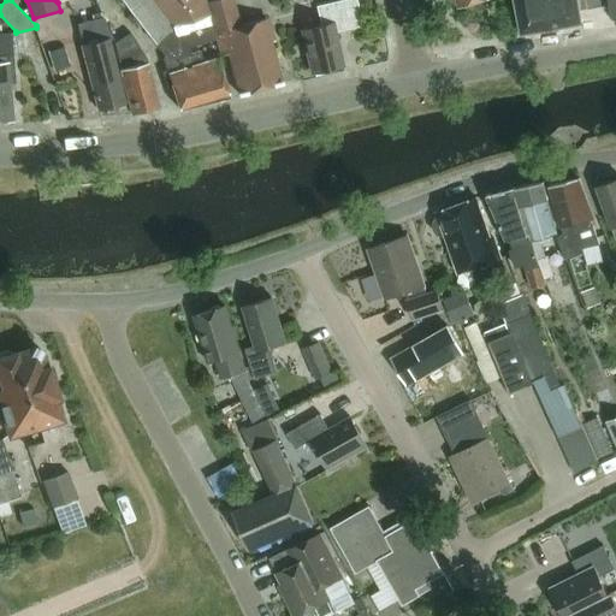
[(179,111),(229,96),(217,59),(203,64),(199,51),(193,53),(149,0),(119,0),(166,58),(163,59),(167,71),(163,72),(167,88),(172,87),(179,111)]
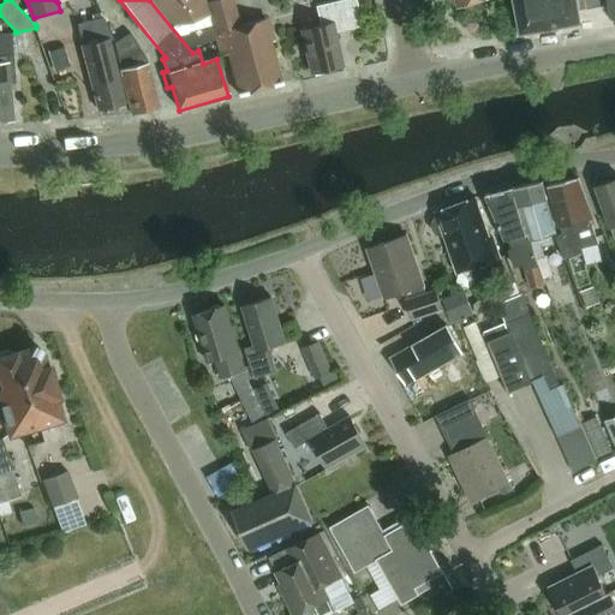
[(239,95),(281,82),(269,41),(272,39),(266,18),(239,25),(231,0),(154,0),(174,25),(208,16),(220,55),(227,53),(239,95)]
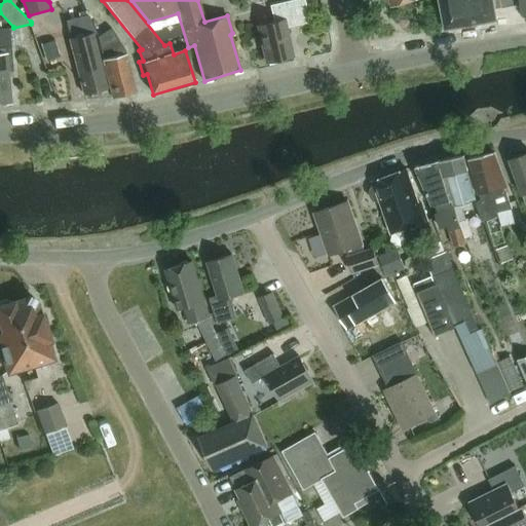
[(303,0),(292,0),(269,5),(273,23),(257,27),(265,63),(291,58),(285,28),(308,23),(303,0)]
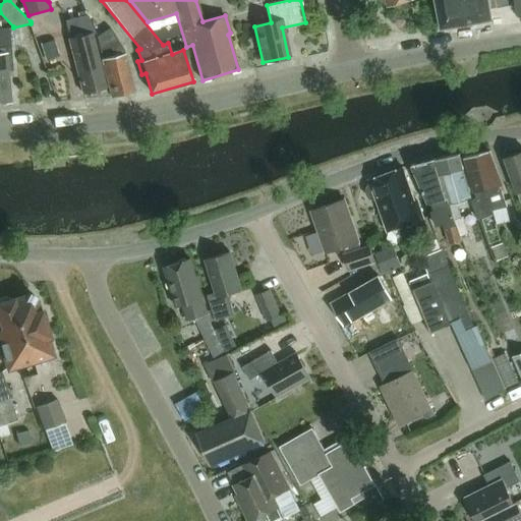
[(437,0),(443,26),(443,27),(494,17),(493,8),(517,3),(516,0),(437,0)]
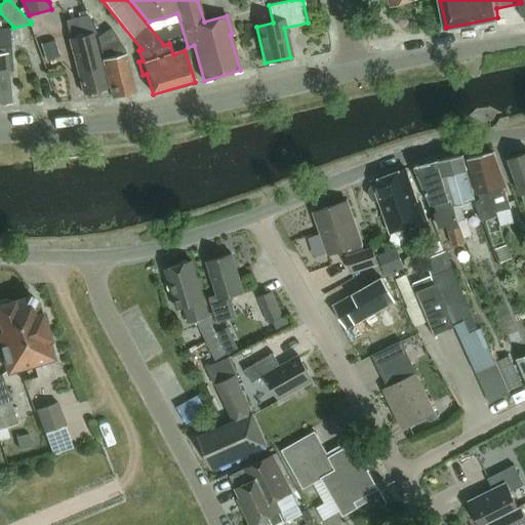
[(84,92),(107,86),(96,46),(93,33),(98,32),(89,15),(66,21),(74,53),(84,92)]
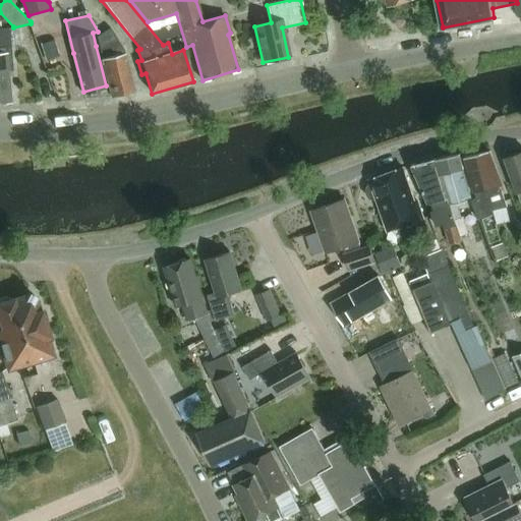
[(13,68),(9,27),(0,27),(0,102),(11,102),(8,69),(13,68)]
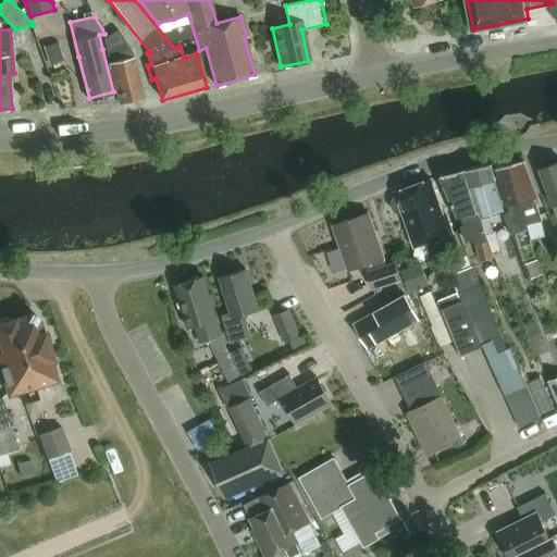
[(119,50),(121,61),(111,63),(121,102),(144,98),(133,59),(132,51),(118,29),(102,38),(107,53),(119,50)]
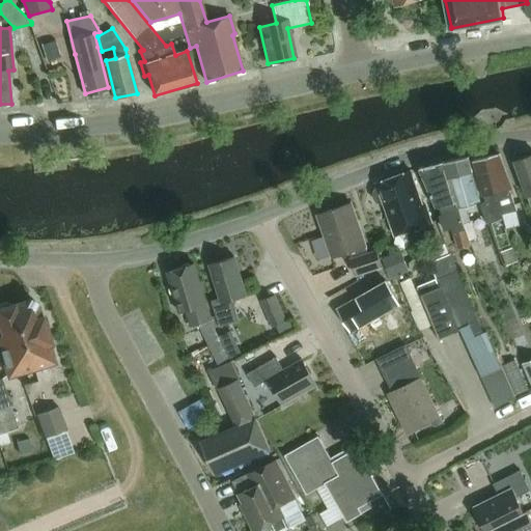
[(47,60),(51,59),(60,56),(55,39),(42,44),(47,60)]
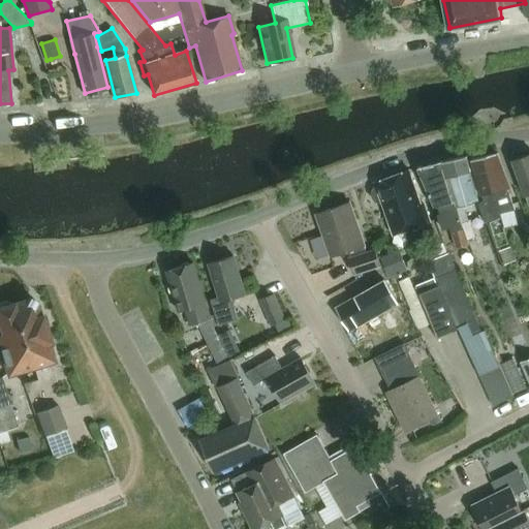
[(487,221),(501,216),(501,214),(517,211),(508,187),(510,186),(498,152),(472,157),(480,192),(485,199),(479,201),(487,221)]
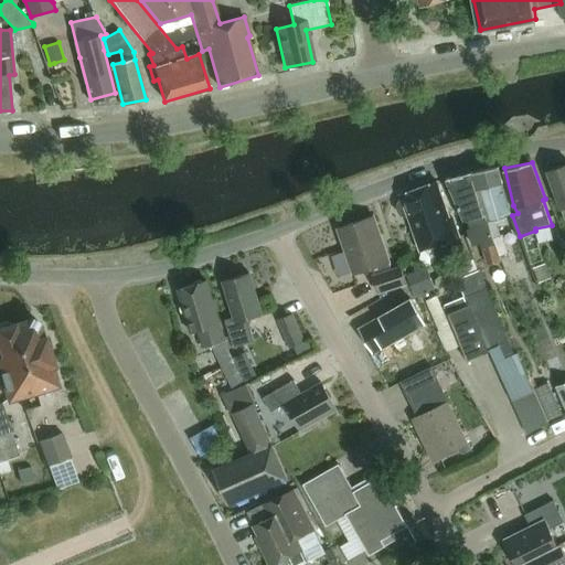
[(564,162),(547,170),(564,217),(564,162)]
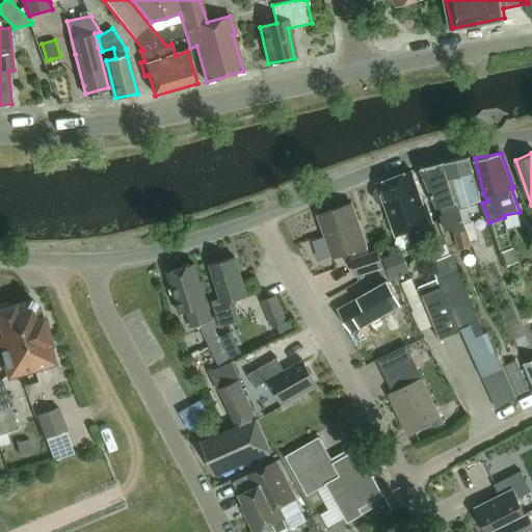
[(470,156),(446,162),(467,228),(471,238),(472,240),(479,237),(474,220),(471,221),(468,214),(467,208),(477,205),(476,201),(480,200),(470,156)]
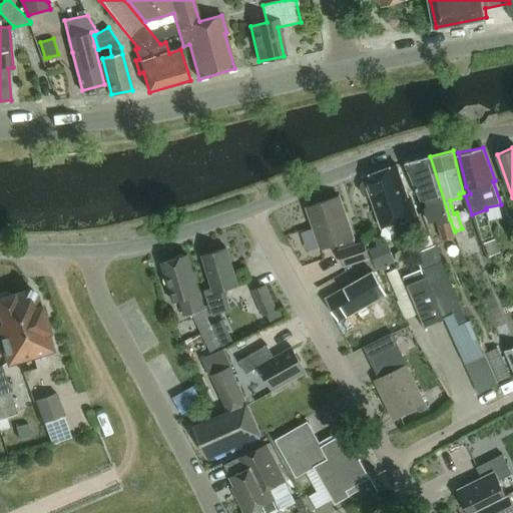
[(456,235),(454,229),(450,219),(430,156),(407,161),(422,199),(426,198),(428,205),(425,206),(430,220),(438,218),(444,238),(456,235)]
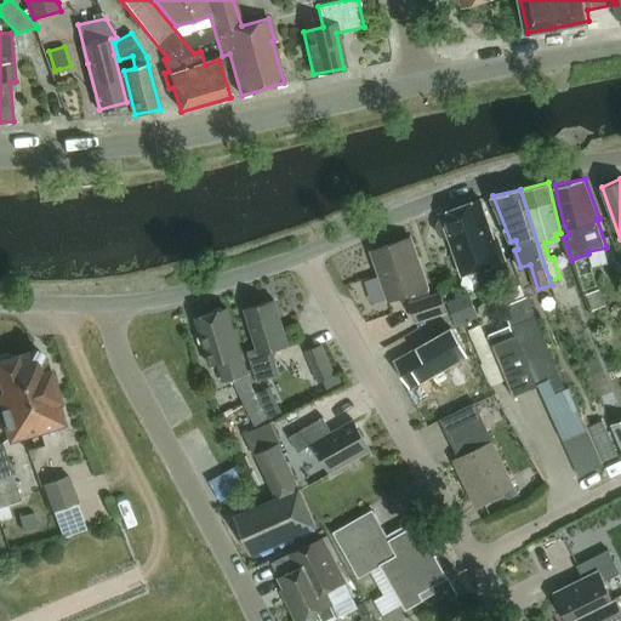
[(495,239),(482,199),(443,212),(444,217),(440,220),(438,223),(437,228),(438,232),(442,235),(445,238),(450,238),(454,235),(457,248),(454,249),(462,275),(476,271),(478,279),(493,274),(490,263),(503,258),(499,244),(495,239)]
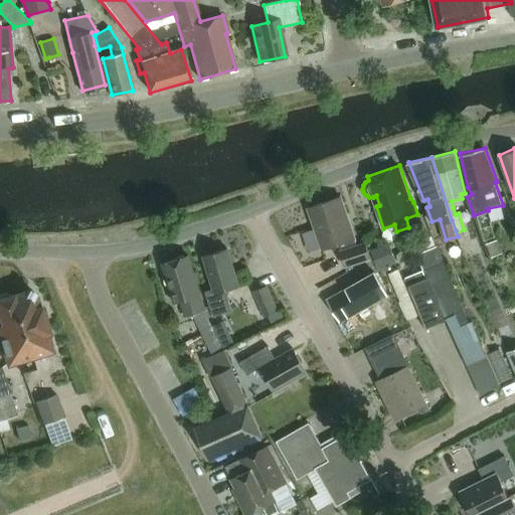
[(341,196),(309,207),(323,249),(338,243),(346,266),(370,258),(365,242),(357,244),(341,196)]
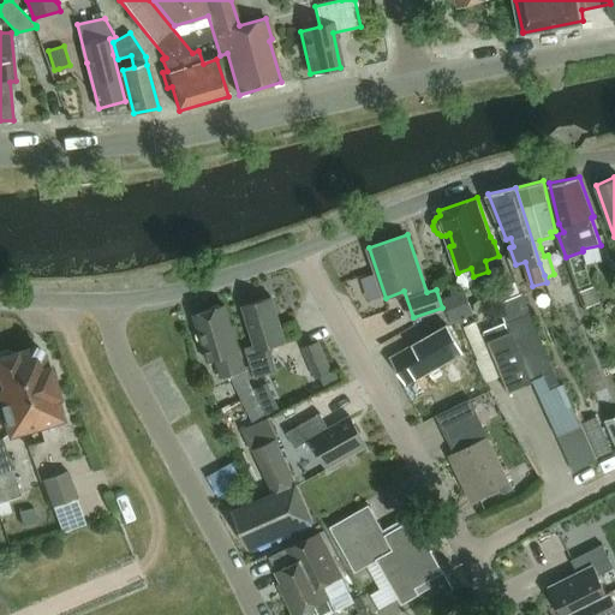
[(511,332),(488,341),(509,392),(535,382),(574,471),(598,460),(563,384),(561,386),(523,293),(499,303),(511,332)]
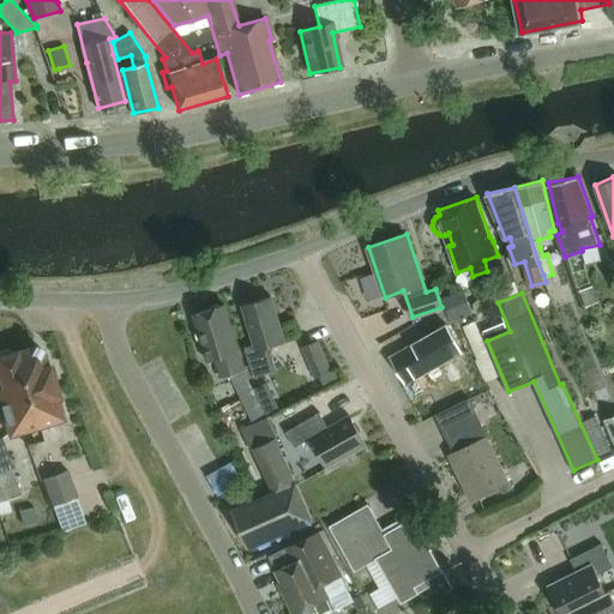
[(242,305),(254,344),(245,347),(254,377),(277,369),(270,345),(286,341),(271,295),(242,305)]
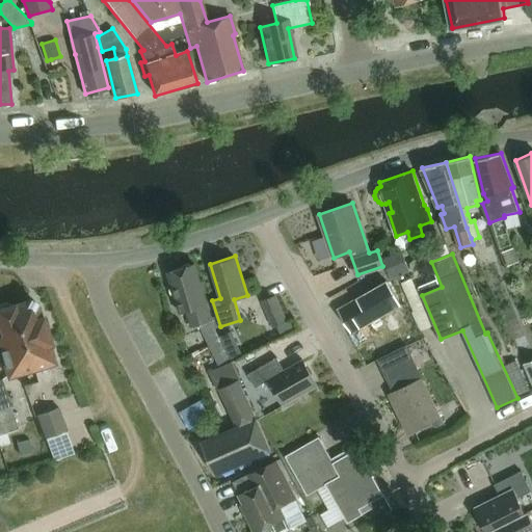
[(194,264),(168,272),(181,313),(187,311),(192,326),(200,324),(210,346),(221,341),(211,319),(194,264)]
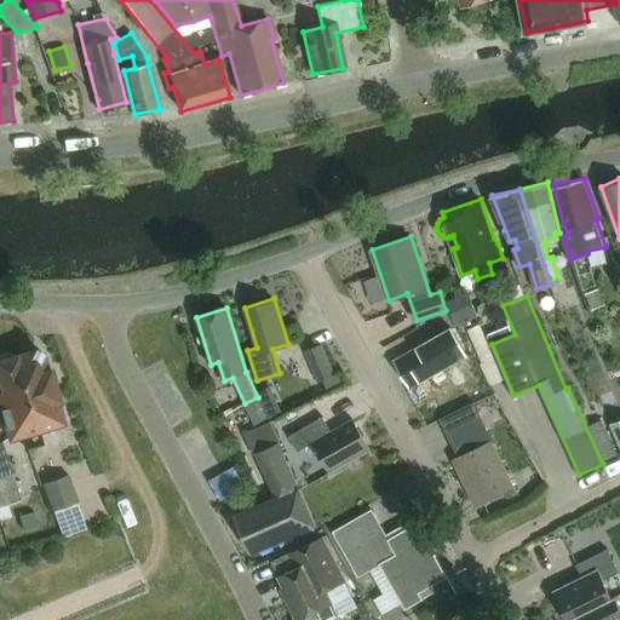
[(453,328),(395,360),(409,385),(466,352),(453,328)]
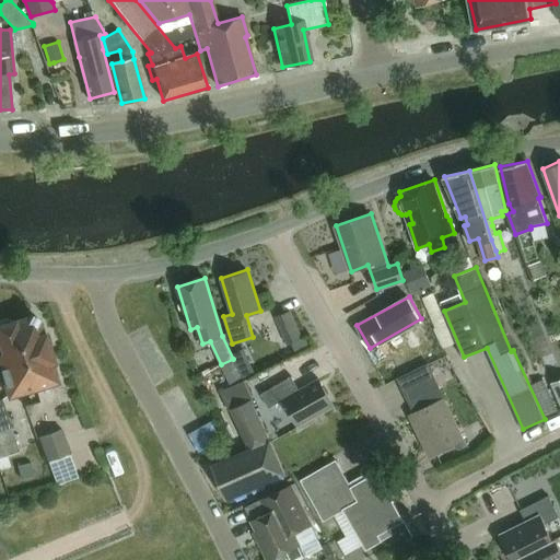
[(290,352),(301,348),(298,339),(301,338),(290,310),(275,315),(290,352)]
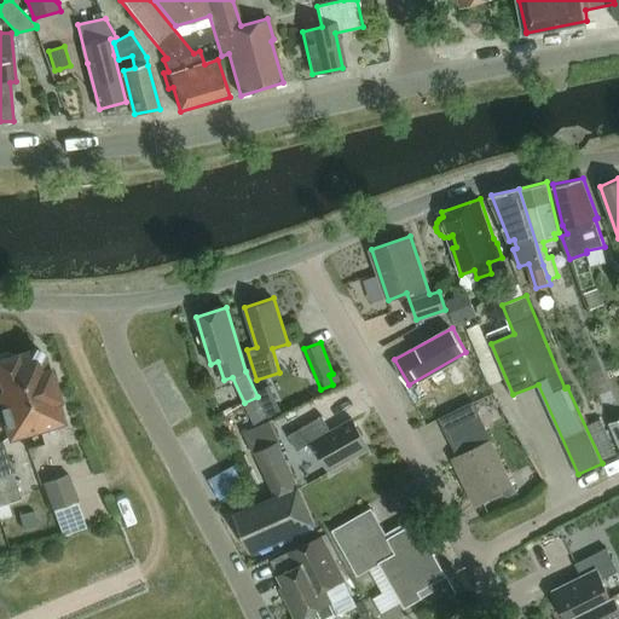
[(46,369),(41,351),(34,347),(18,352),(24,375),(22,375),(39,427),(62,420),(56,399),(59,398),(50,368),(46,369)]
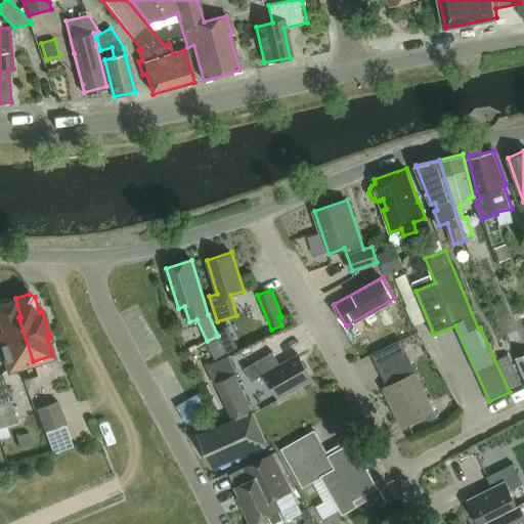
[(20,317),(15,298),(12,299),(12,298),(10,298),(5,297),(3,297),(0,299),(0,298),(0,323),(1,329),(0,329),(0,345),(7,369),(33,361),(18,317),(20,317)]
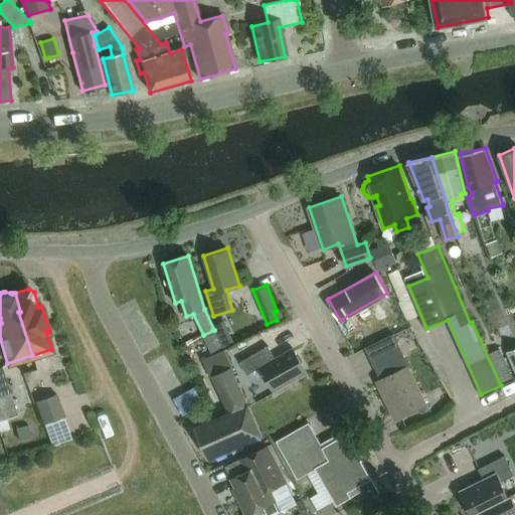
[(394,418),(425,404),(392,334),(368,346),(383,377),(376,380),(394,418)]
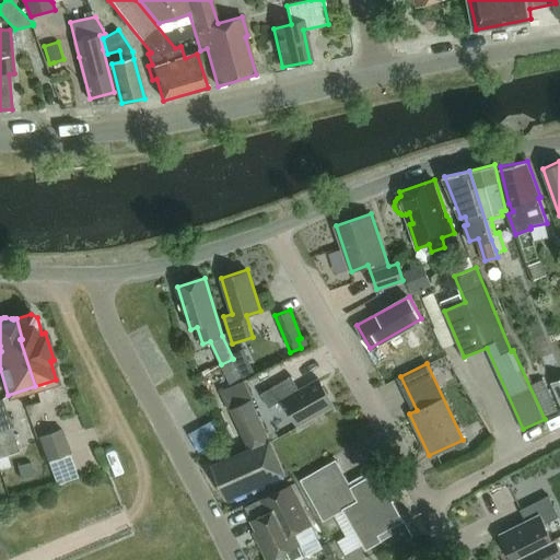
[(261,394),(269,409),(283,401),(299,428),(335,407),(319,380),(300,391),(292,377),(261,394)]
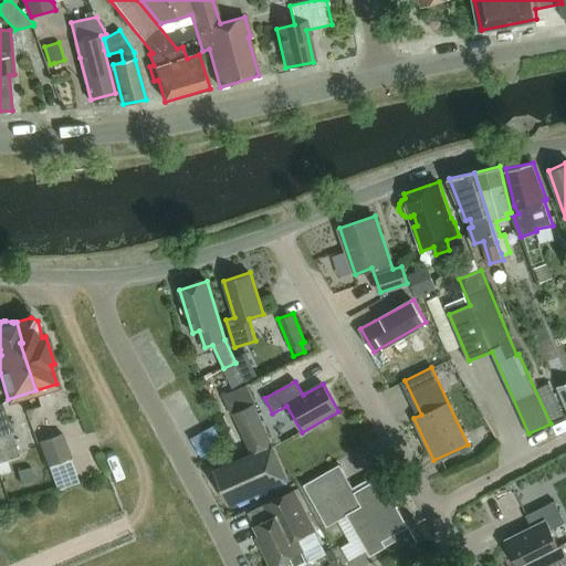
[(230,504),(289,479),(255,404),(257,402),(248,384),(223,395),(232,413),(234,413),(252,452),(215,470),(230,504)]
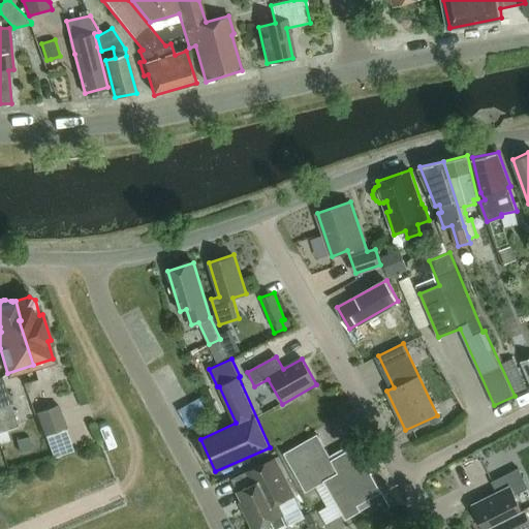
[(514,359),(501,364),(515,393),(527,387),(514,359)]
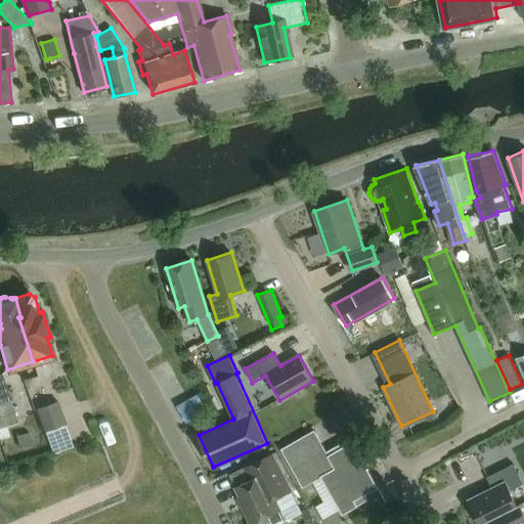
[(0,425),(15,420),(0,372),(0,425)]
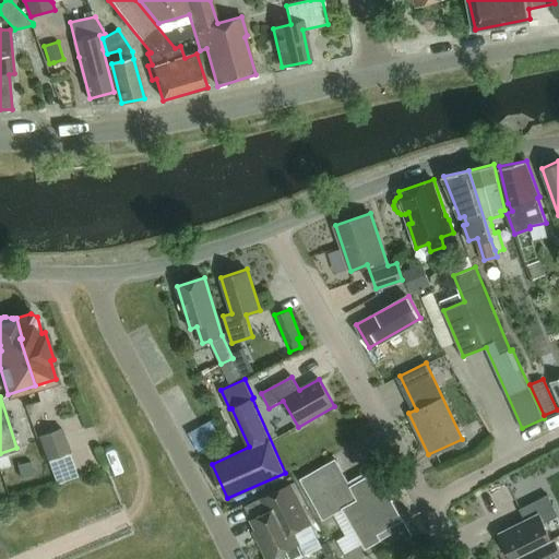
[(62,427),(38,436),(47,461),(71,452),(62,427)]
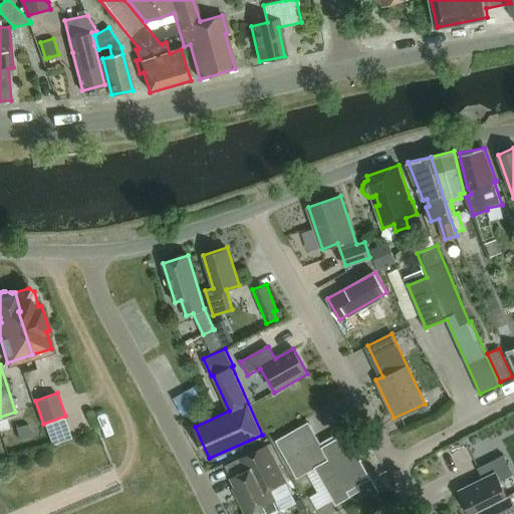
[(358,484),(370,476),(353,446),(350,448),(342,434),(322,445),(308,421),(276,440),(297,477),(315,467),(336,503),(361,489),(358,484)]
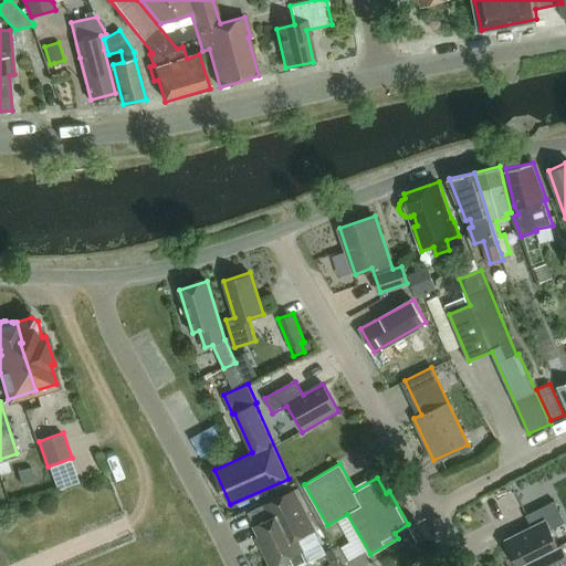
[(274,519),(257,527),(265,546),(262,548),(270,565),(272,565),(302,552),(297,542),(313,534),(293,492),(268,505),(274,519)]
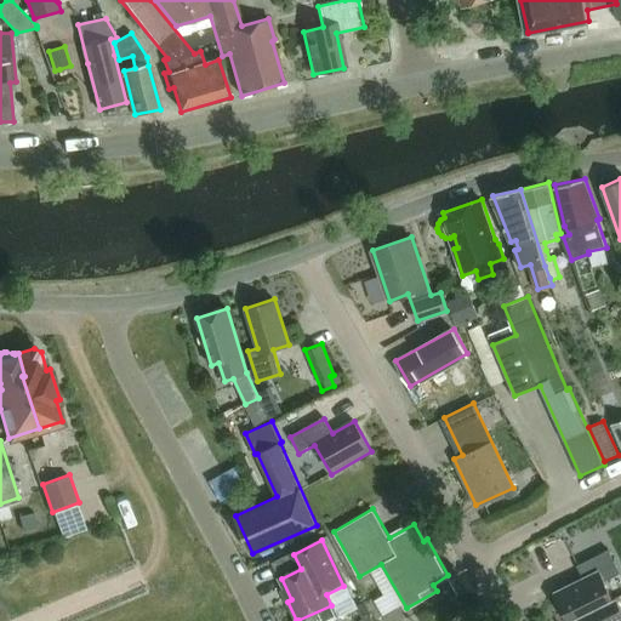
[(615,599),(614,598),(605,581),(620,573),(609,550),(577,565),(584,579),(556,593),(569,620),(571,620),(573,620),(615,599)]
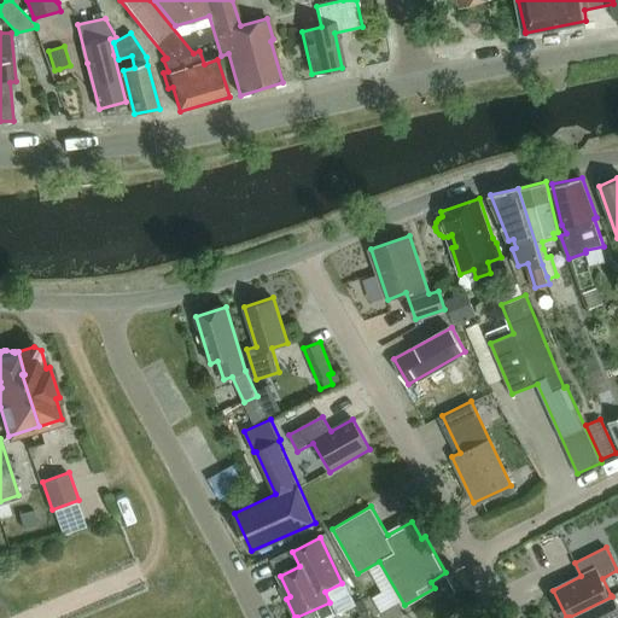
[(570,617),(617,617),(617,601),(614,594),(611,595),(612,596),(570,617)]
